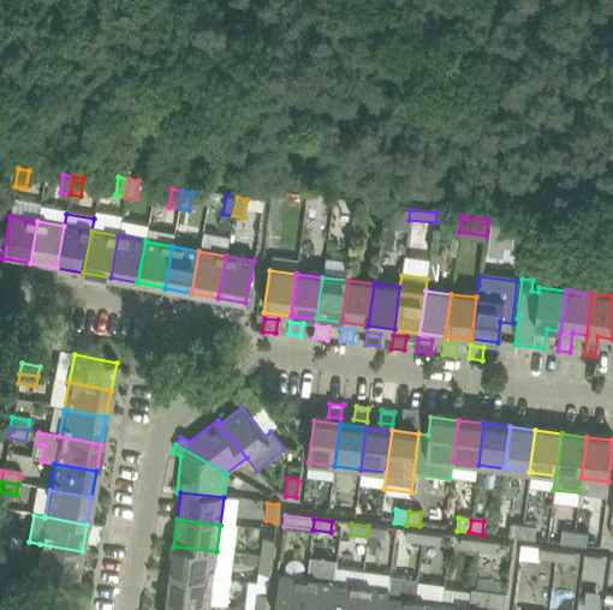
[(521,539),(523,526),(510,525),(509,538),(521,539)]
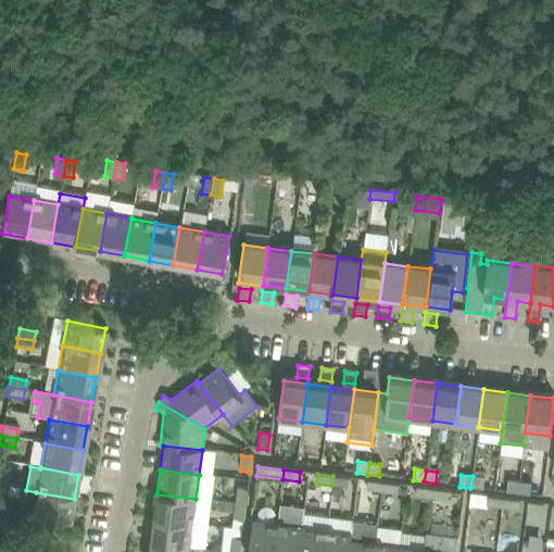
[(0,485),(7,487),(9,478),(0,476),(0,485)]
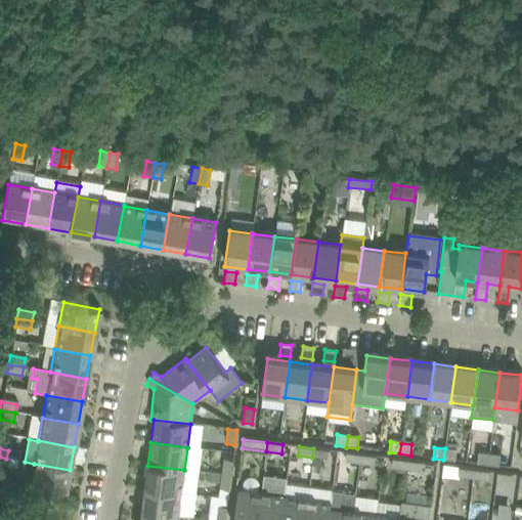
[(328,460),(329,450),(313,448),(312,458),(328,460)]
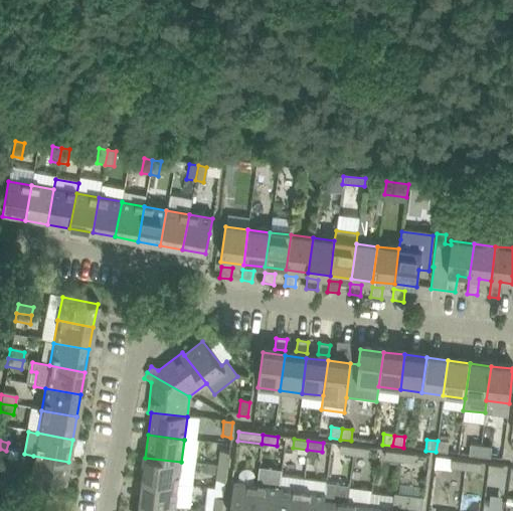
[(447,454),(448,443),(438,441),(436,452),(447,454)]
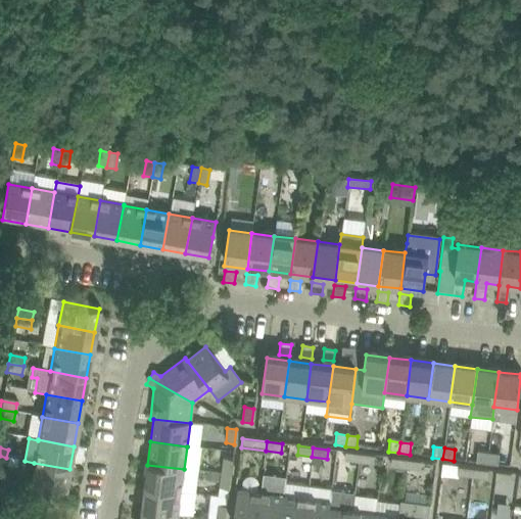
[(359,463),(360,454),(344,452),(343,461),(359,463)]
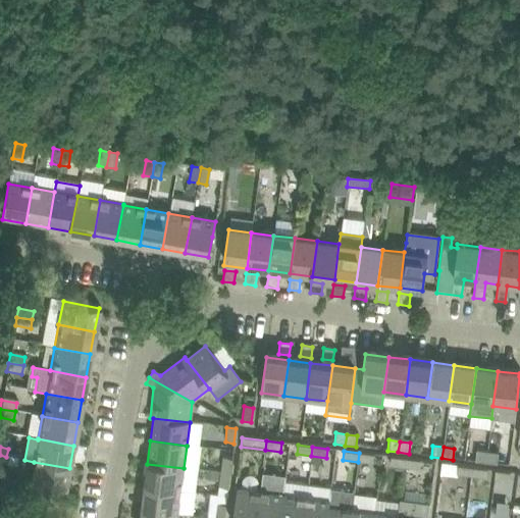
[(485,464),(486,453),(476,452),(474,462),(485,464)]
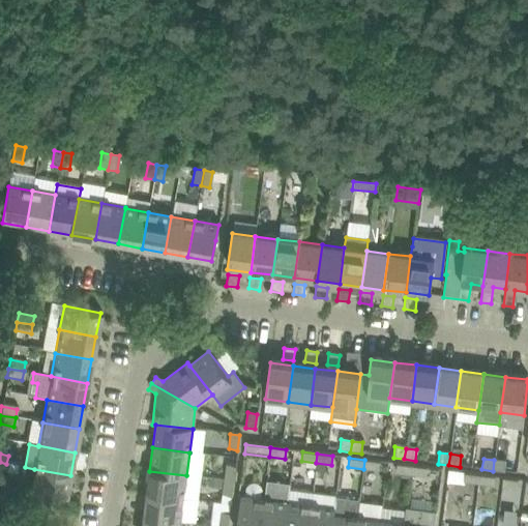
[(378,471),(379,462),(364,460),(363,469),(378,471)]
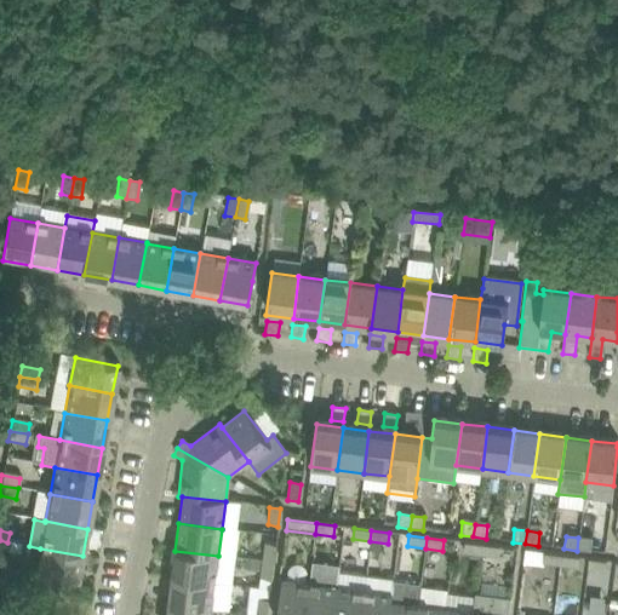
[(578,538),(577,551),(590,552),(591,540),(578,538)]
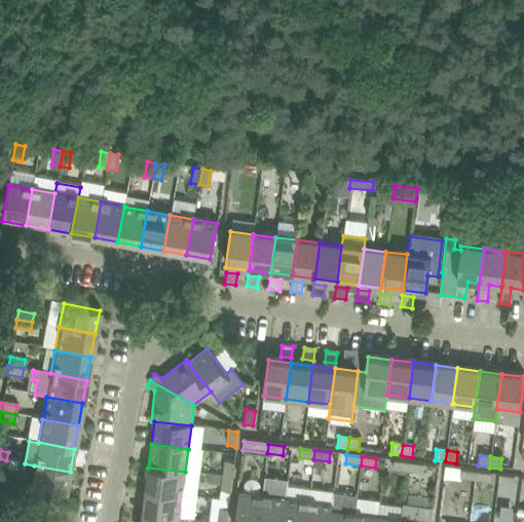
[(407,472),(408,462),(394,460),(391,470),(407,472)]
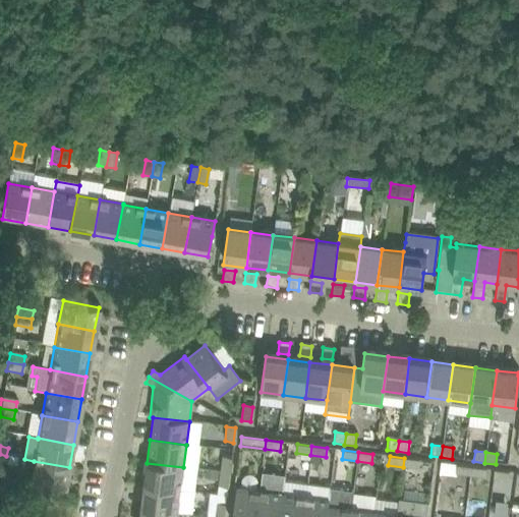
[(229,473),(231,459),(222,458),(220,472),(229,473)]
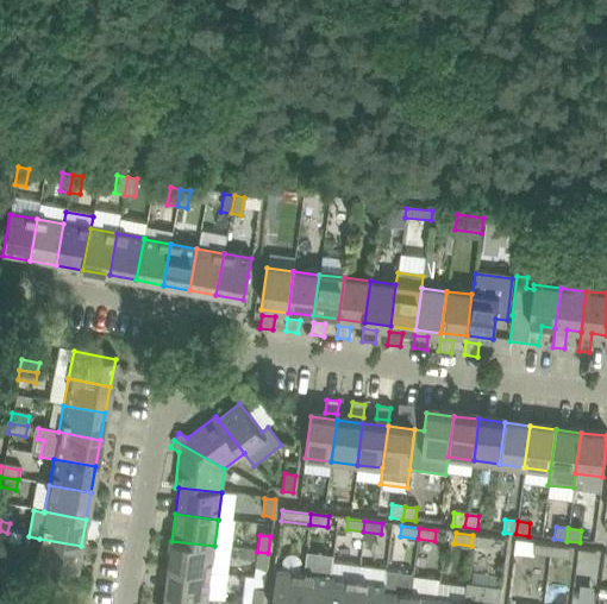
[(488,548),(489,538),(473,535),(471,546),(488,548)]
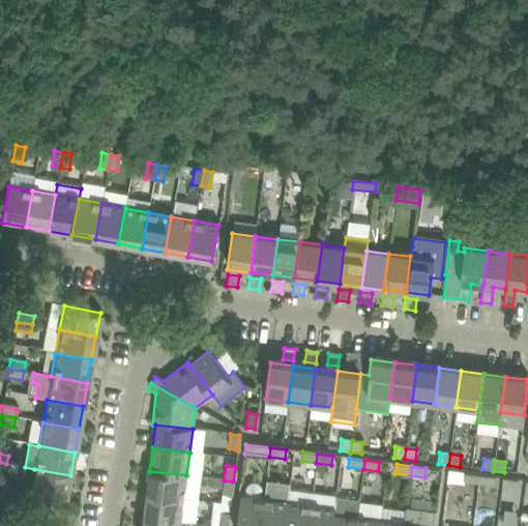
[(66,499),(70,475),(34,469),(30,493),(66,499)]
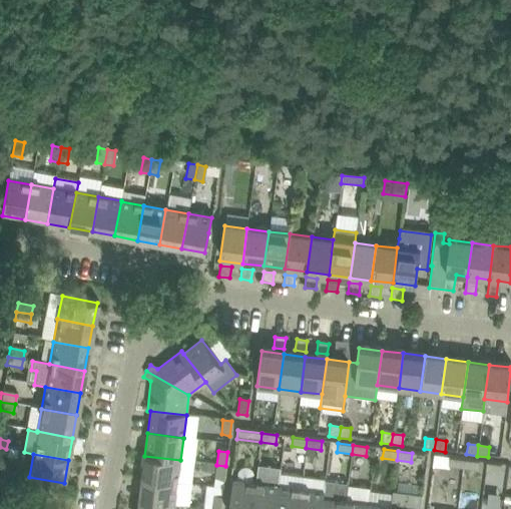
[(177,483),(180,460),(144,456),(141,478),(177,483)]
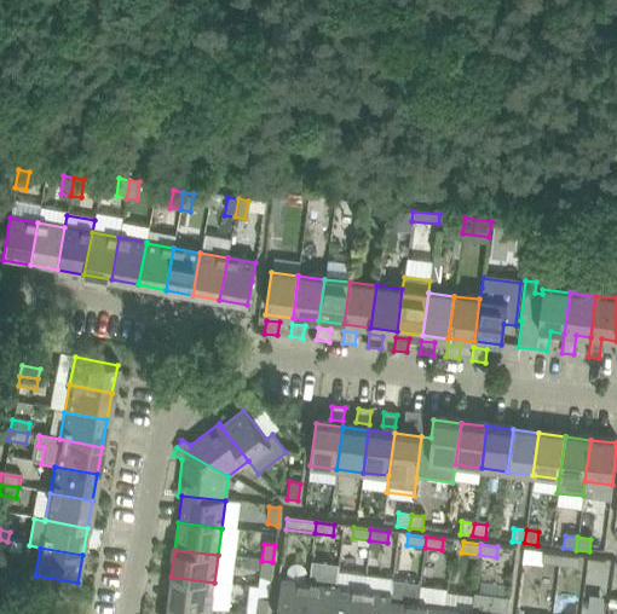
[(558,566),(559,555),(542,552),(541,563),(558,566)]
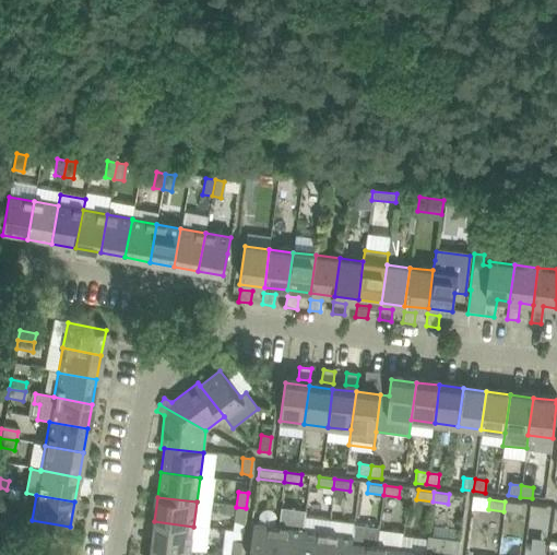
[(520,514),(521,504),(505,502),(504,511),(520,514)]
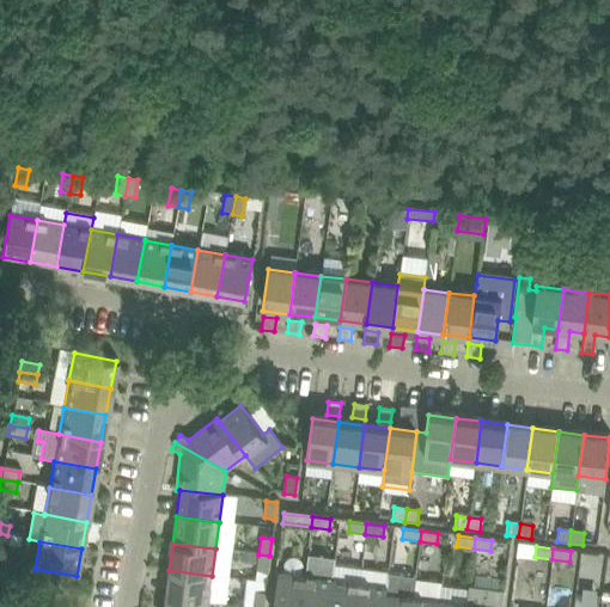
[(597,565),(598,555),(580,552),(579,563),(597,565)]
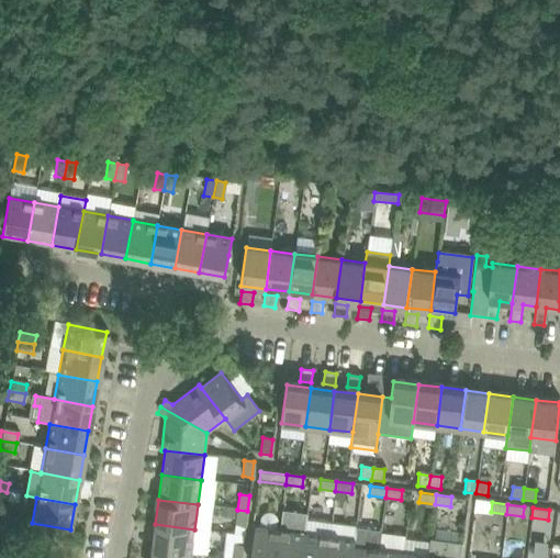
[(245,527),(247,511),(237,510),(236,526),(245,527)]
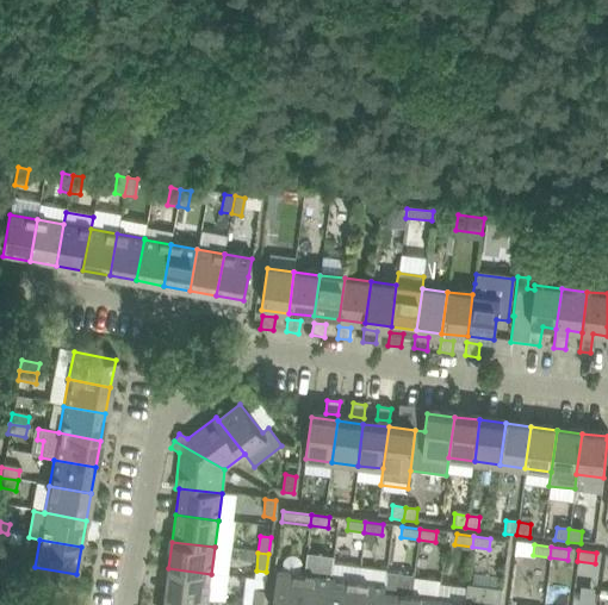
[(312,566),(335,566),(336,555),(314,554),(312,566)]
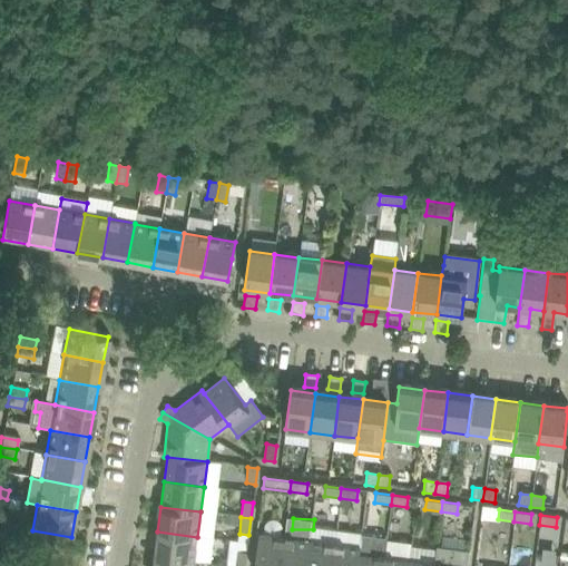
[(280,565),(284,538),(280,537),(281,528),(280,524),(275,520),(271,520),(266,521),(264,526),(262,535),(258,535),(254,565),(280,565)]
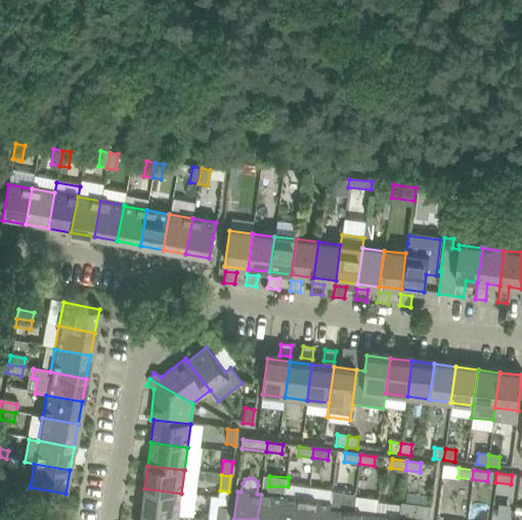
[(178,516),(181,493),(144,488),(141,512),(178,516)]
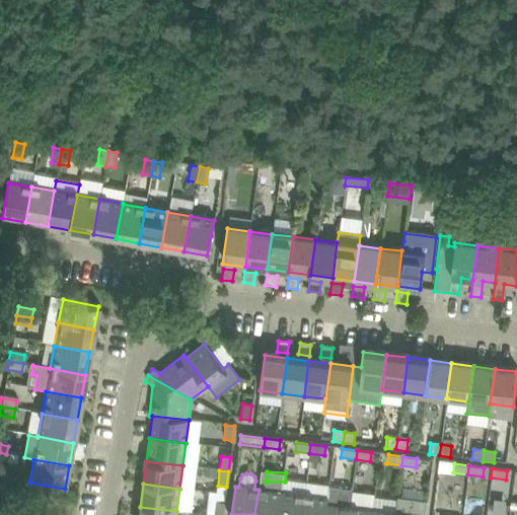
[(348,514),(351,493),(352,491),(329,488),(327,499),(326,505),(324,514),(348,514)]
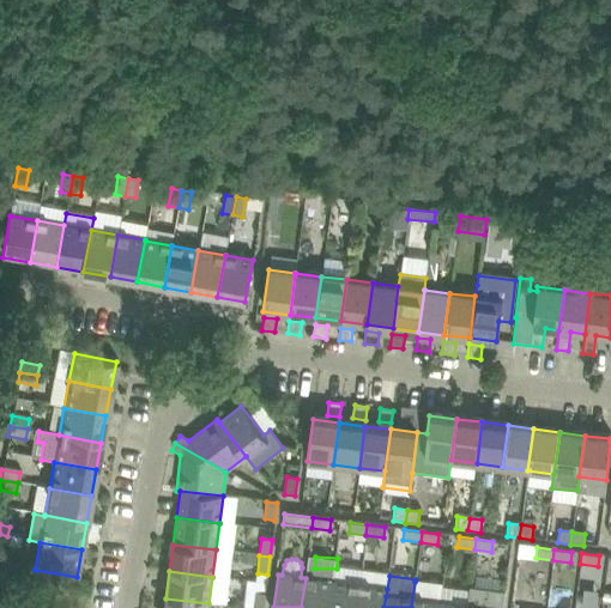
[(328,607),(332,582),(306,578),(301,607),(328,607)]
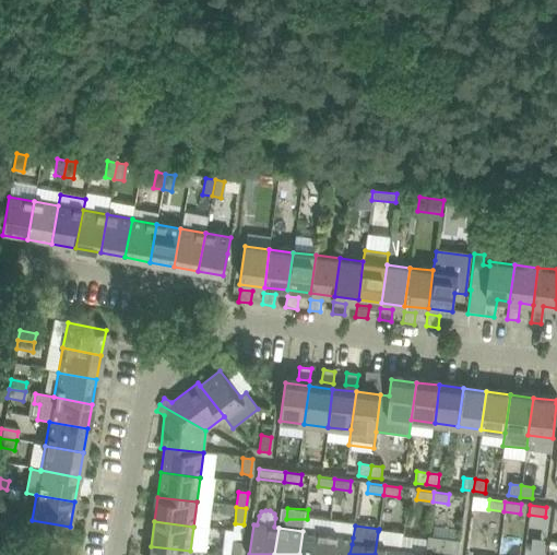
[(324,554),(328,534),(303,531),(299,554),(324,554)]
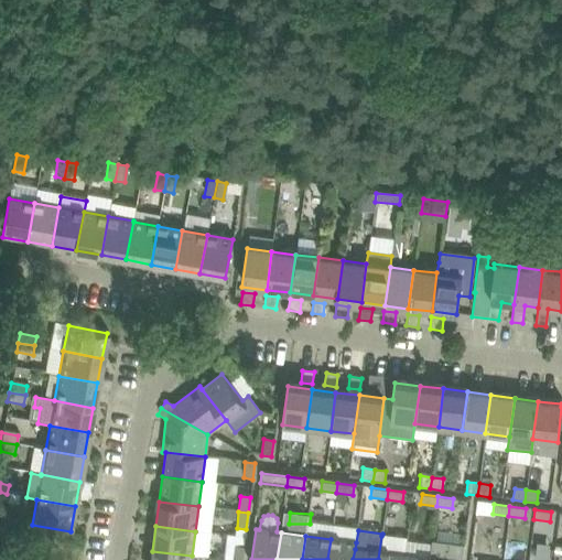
[(404,559),(404,556),(407,539),(381,536),(378,559),(404,559)]
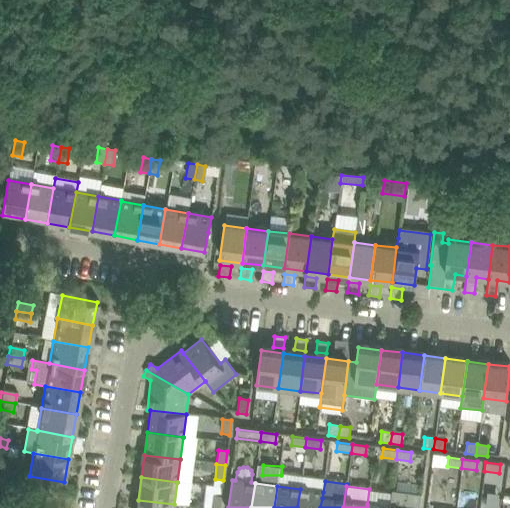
[(320,507),(322,498),(323,492),(300,489),(297,507),(320,507)]
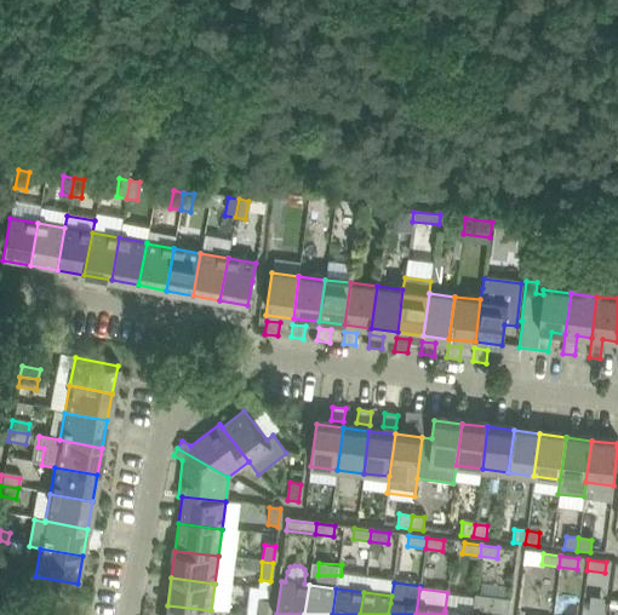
[(473,614),(507,614),(509,599),(475,595),(473,614)]
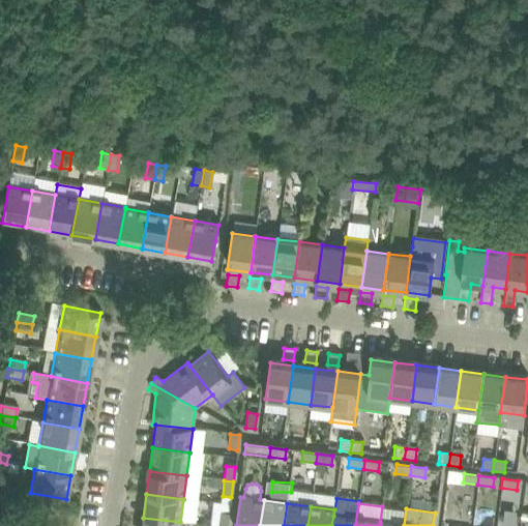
[(228,525),(229,514),(220,512),(217,525),(228,525)]
